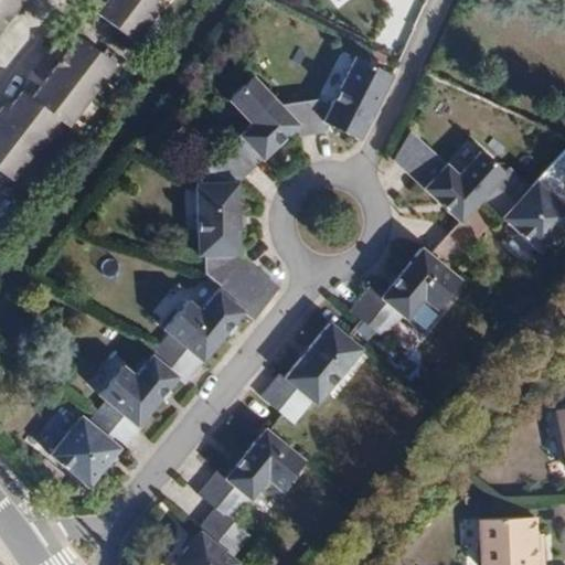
[(0,0),(0,25),(1,25),(20,0),(0,0)]
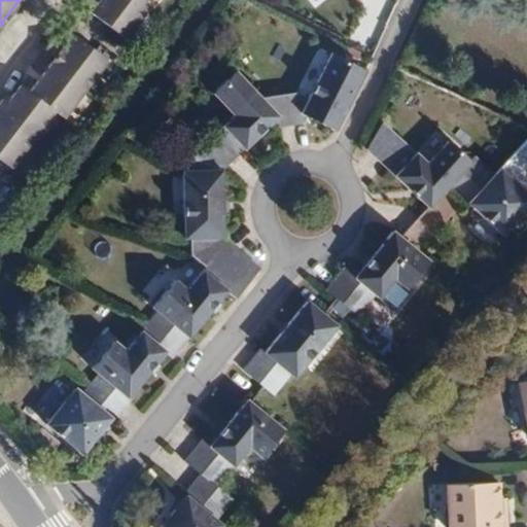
[(142,0),(98,0),(91,11),(124,38),(147,8),(140,3),(142,0)]
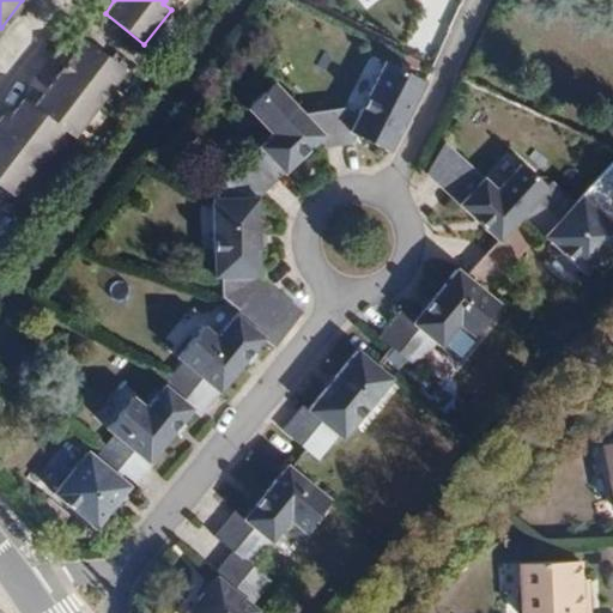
[(84,40),(59,72),(36,101),(26,93),(11,114),(6,110),(0,117),(0,178),(16,190),(40,159),(65,128),(74,135),(74,134),(99,103),(123,71),(84,40)]
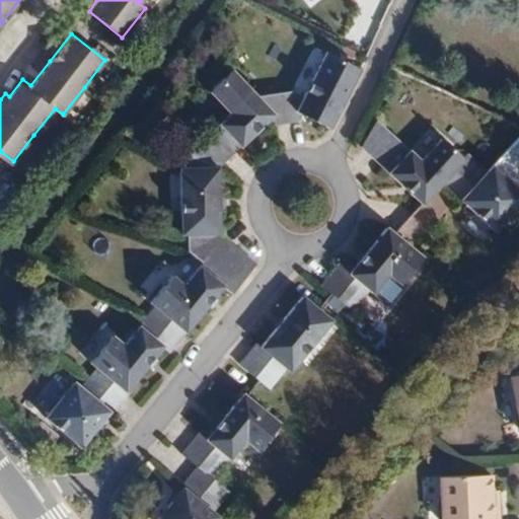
[(295,90),(255,94),(231,69),(210,89),(229,112),(187,153),(187,166),(179,166),(179,233),(187,233),(188,248),(201,260),(182,283),(171,274),(150,301),(154,304),(146,315),(124,343),(113,334),(91,361),(97,366),(89,375),(81,385),(75,380),(47,415),(82,444),(110,409),(114,412),(129,391),(127,389),(163,345),(169,350),(186,330),(224,283),(234,291),(258,262),(224,232),(224,167),(225,166),(276,116),(281,122),(301,121),(304,115),(334,128),(361,68),(326,52),(306,95),(295,90)]
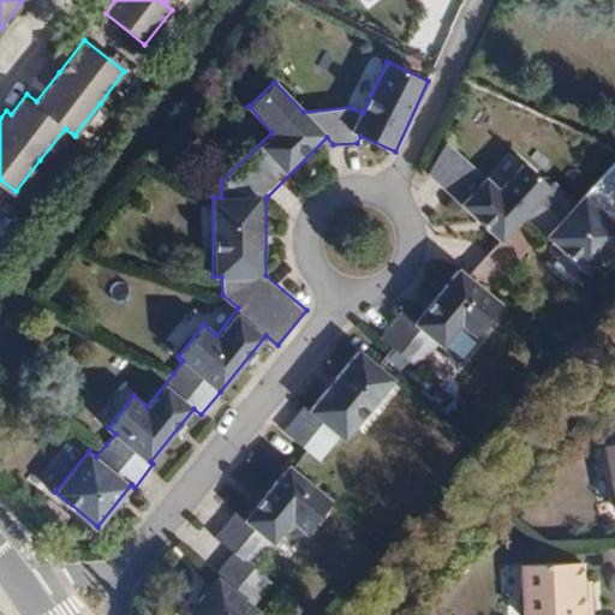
[(578,203),(557,184),(556,183),(551,187),(526,163),(500,191),(448,141),(433,175),(501,242),(524,218),(525,219),(585,276),(614,243),(614,224),(585,196),(578,203)]
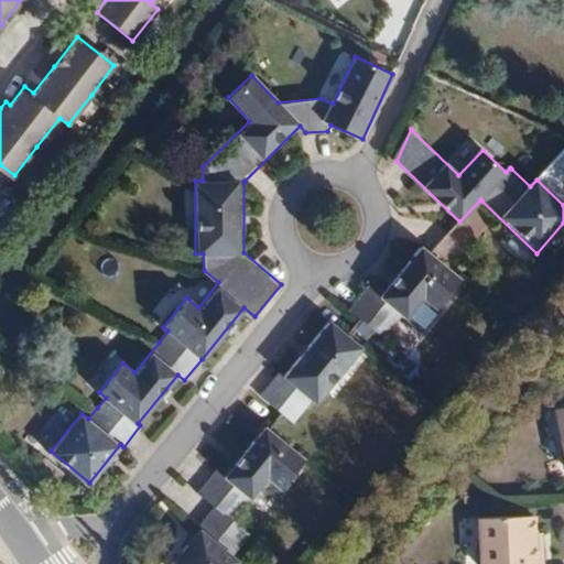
[(458,279),(431,255),(421,246),(379,295),(368,286),(349,310),(360,320),(381,337),(399,315),(403,318),(421,297),(434,308),(458,279)]
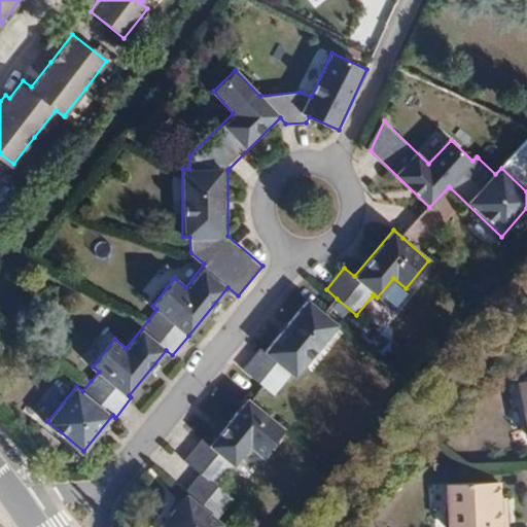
[(246,367),(266,384),(276,392),(293,371),(296,374),(338,325),(323,314),(307,300),(267,348),(265,346),(246,367)]
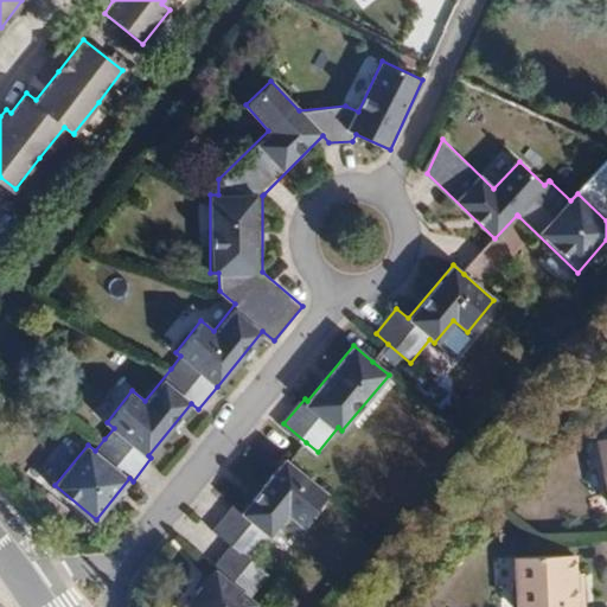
[(327,493),(289,462),(285,458),(243,509),(236,503),(215,529),(234,544),(213,568),(181,606),(253,606),(256,604),(249,598),(269,574),(250,558),(286,515),(300,526),(327,493)]
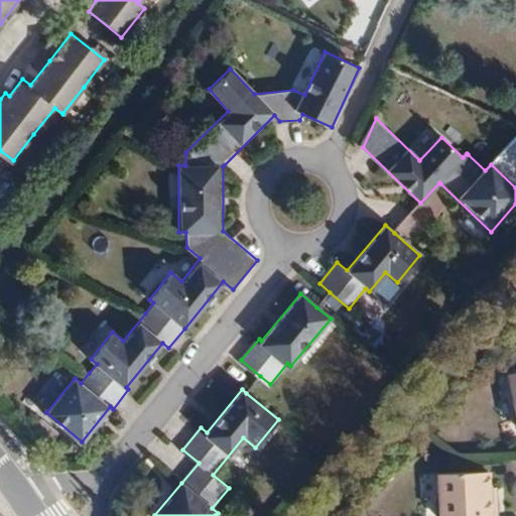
[(489,497),(488,488),(488,472),(436,475),(437,515),(495,515),(495,497),(489,497)]
